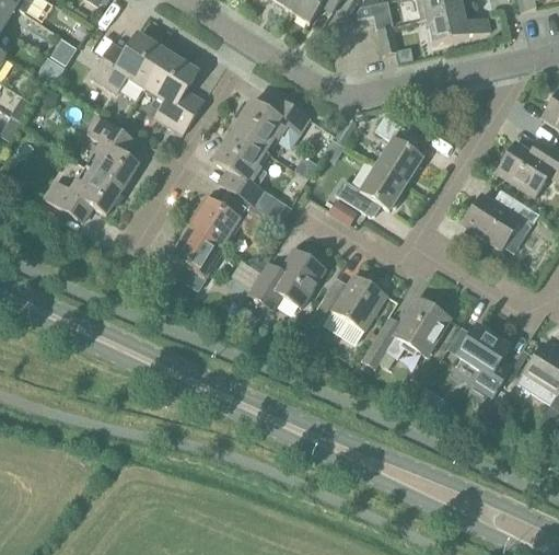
[(0,23),(3,25),(15,6),(7,0),(0,0),(0,23)]
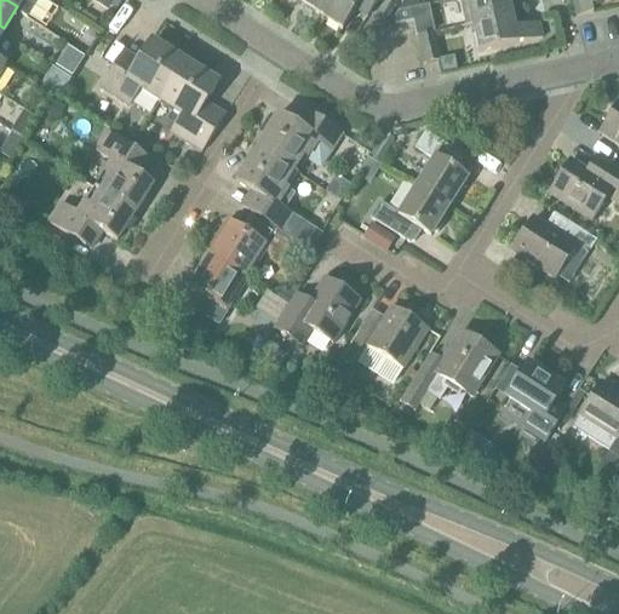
[(317,11),(324,0),(299,0),(317,11)]
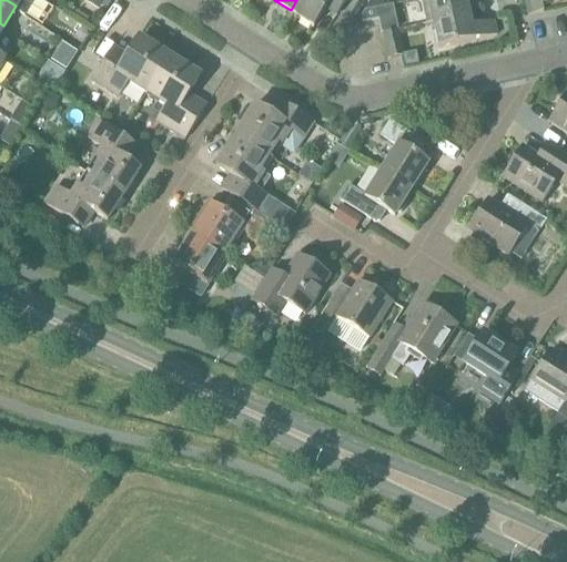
[(296,0),(291,10),(313,24),(328,0),(338,0),(342,2),(343,0),(296,0)]
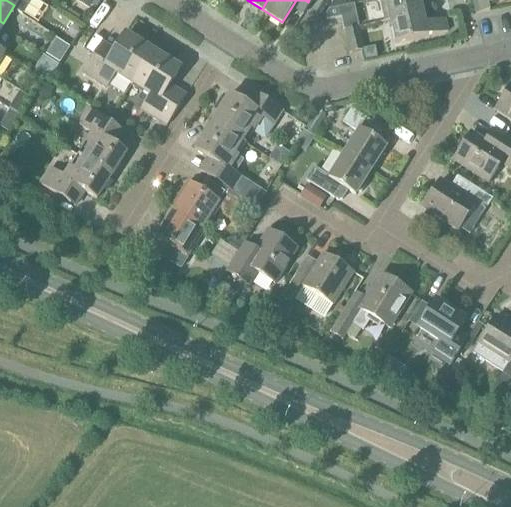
[(379,0),(383,17),(423,8),(421,0),(379,0)]
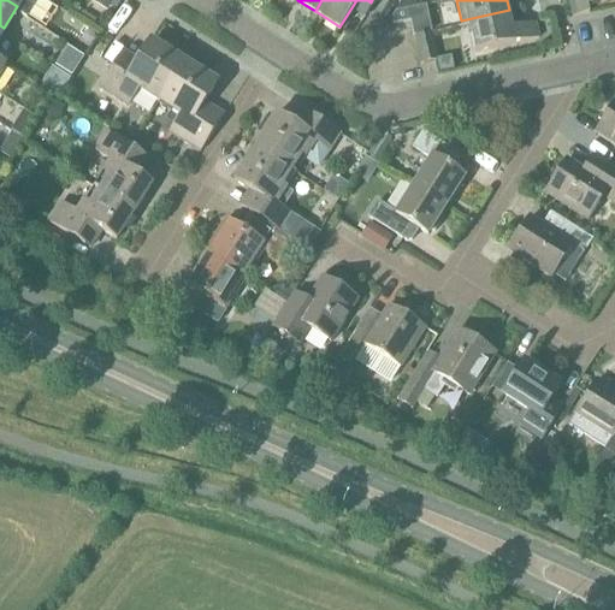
[(574,0),(577,11),(589,7),(587,0),(574,0)]
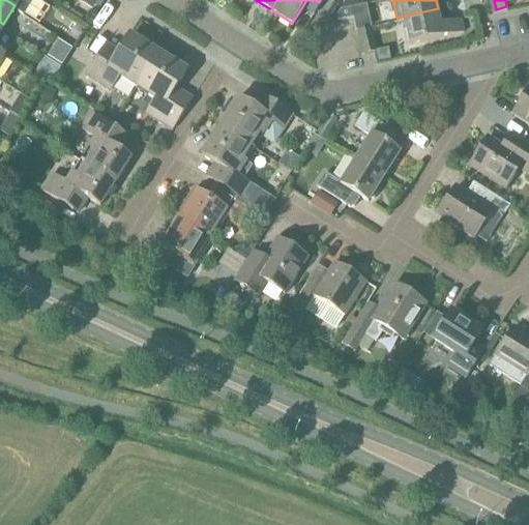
[(462,15),(440,20),(438,8),(397,18),(398,19),(404,18),(408,40),(465,29),(462,15)]
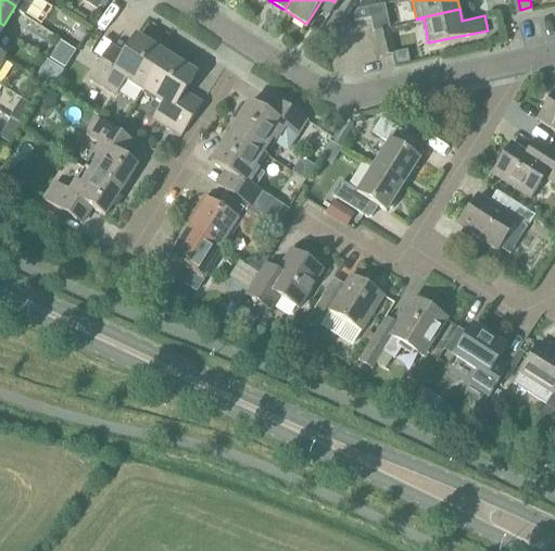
[(395,51),(390,24),(374,27),(379,54),(395,51)]
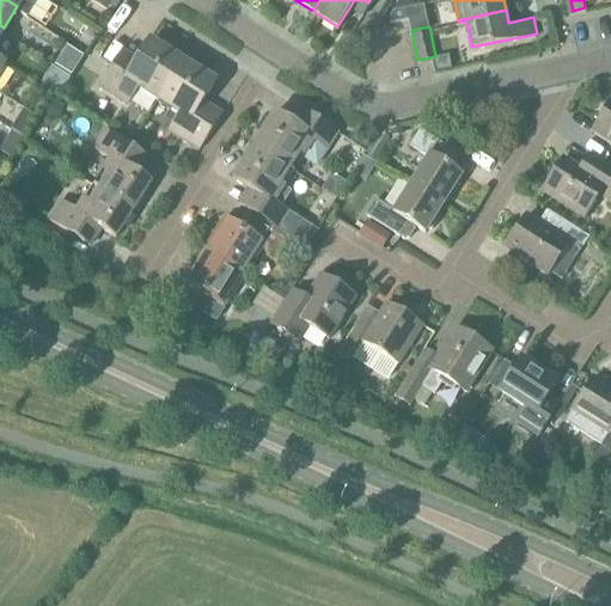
[(158,98),(183,57),(151,37),(130,68),(115,59),(99,84),(127,101),(138,85),(158,98)]
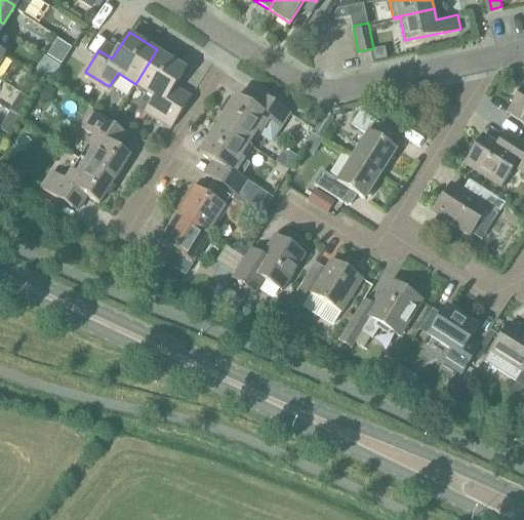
[(157,49),(135,84),(154,95),(146,109),(171,125),(185,105),(168,94),(185,67),(157,49)]
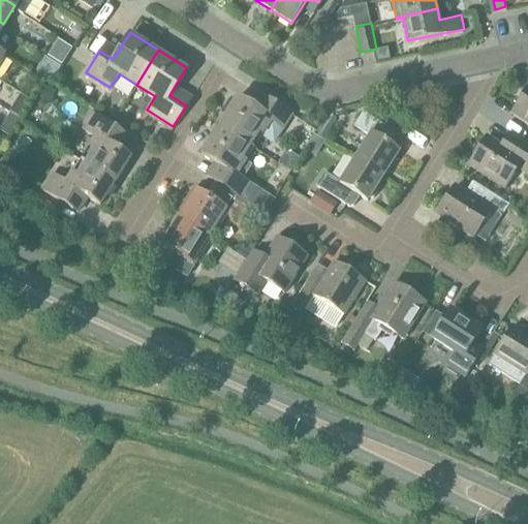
[(527,85),(511,111),(527,120),(527,136),(527,85)]
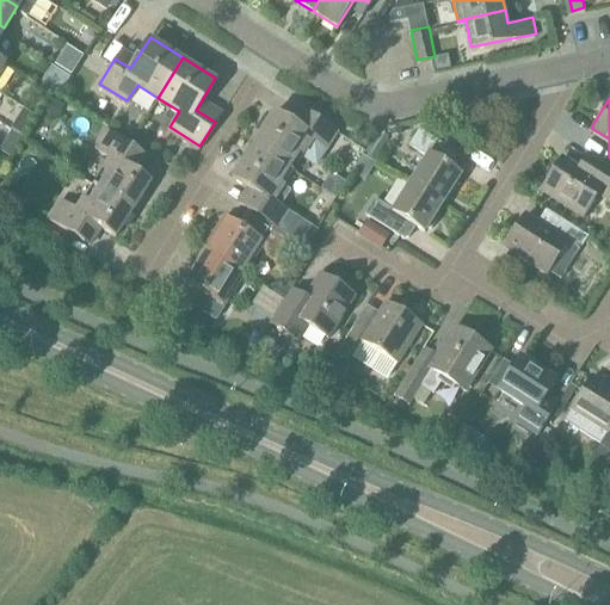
[(318,161),(338,129),(308,110),(301,124),(275,107),(253,141),(290,165),(300,150),(318,161)]
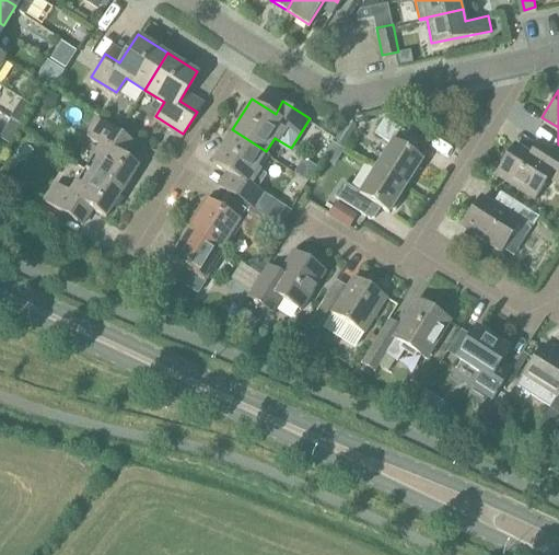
[(376,164),(405,183),(421,158),(415,154),(423,139),(408,130),(384,115),(375,129),(392,139),(376,164)]
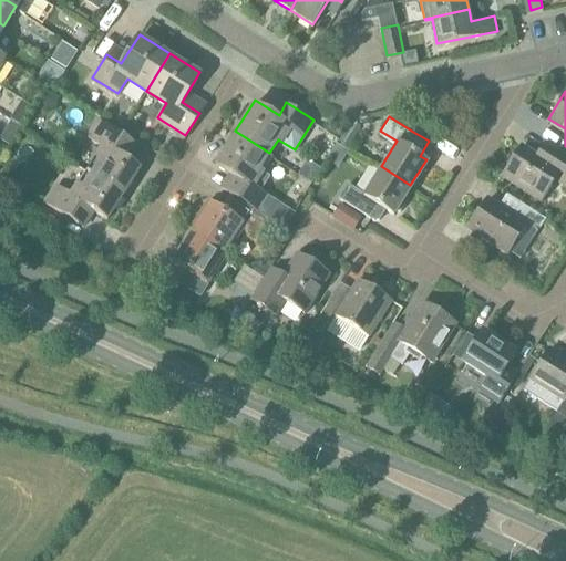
[(89,168),(124,191),(140,167),(122,155),(132,139),(98,117),(88,134),(102,143),(86,167),(89,168)]
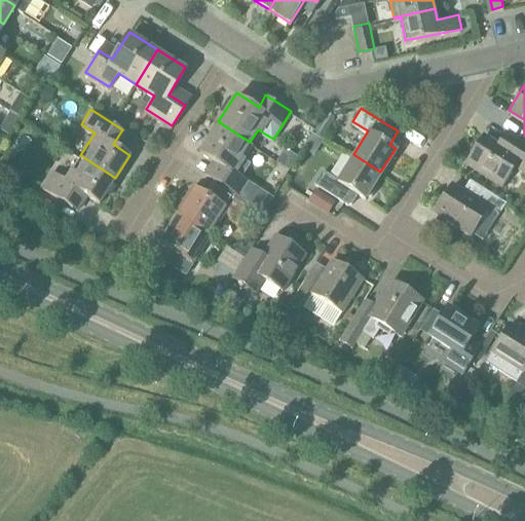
[(241,155),(250,142),(218,121),(199,149),(222,163),(214,177),(215,178),(238,193),(248,179),(236,172),(245,158),(241,155)]
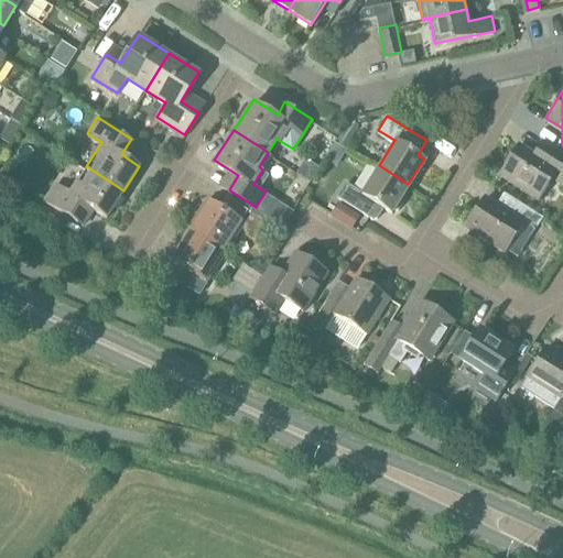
[(562,149),(551,142),(540,135),(531,150),(519,142),(499,172),(538,196),(550,177),(562,185),(562,149)]
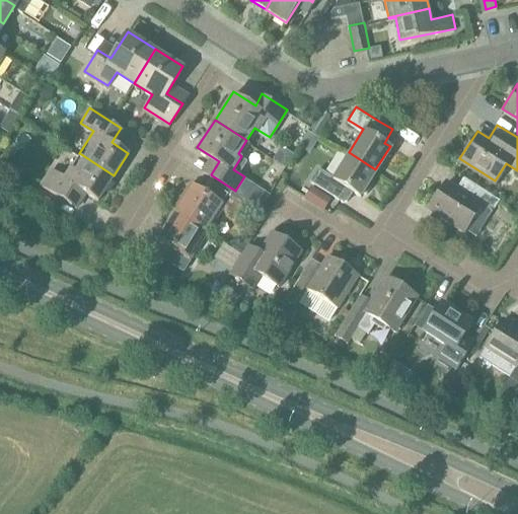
[(282,143),(273,157),(286,164),(294,151),(282,143)]
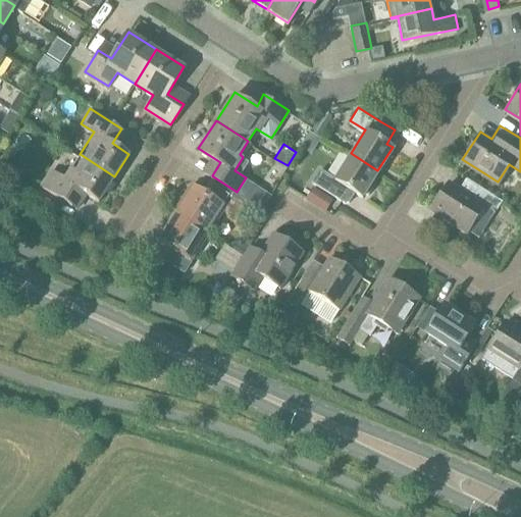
[(319,167),(311,179),(344,200),(349,200),(355,190),(362,195),(364,191),(366,192),(368,192),(372,186),(371,184),(370,183),(377,170),(351,153),(335,177),(319,167)]
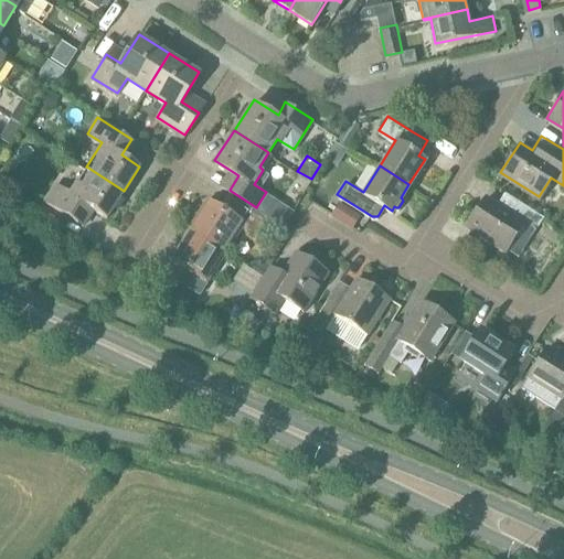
[(107,215),(124,191),(88,168),(80,182),(77,181),(71,191),(56,182),(46,199),(80,221),(89,204),(107,215)]
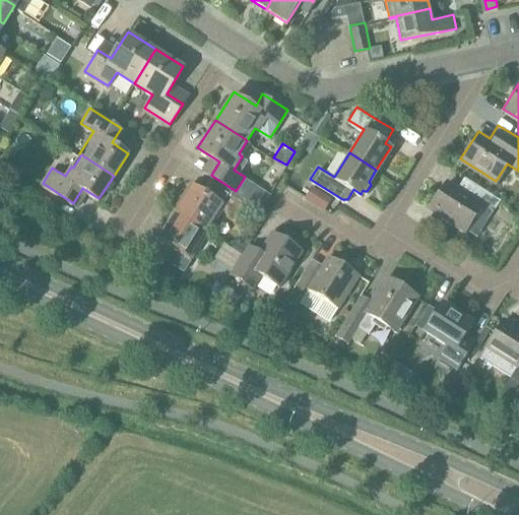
[(252,201),(236,191),(212,176),(203,190),(191,182),(174,209),(208,232),(223,208),(241,219),(252,201)]
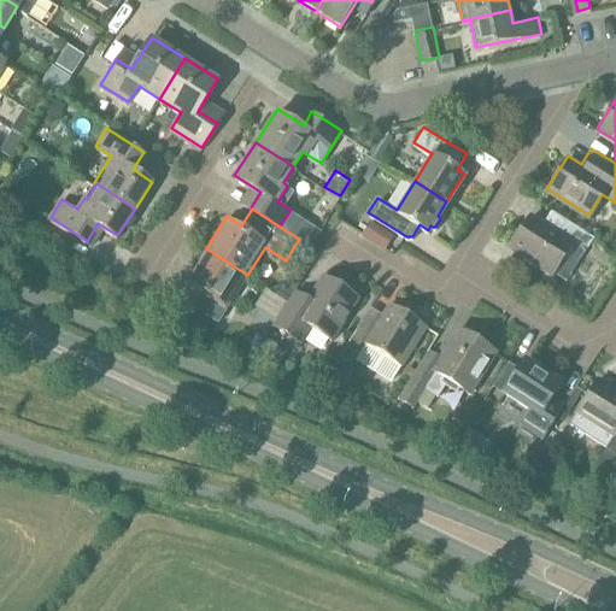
[(531,213),(509,247),(551,274),(562,257),(572,264),(581,250),(584,252),(594,235),(564,217),(556,229),(531,213)]
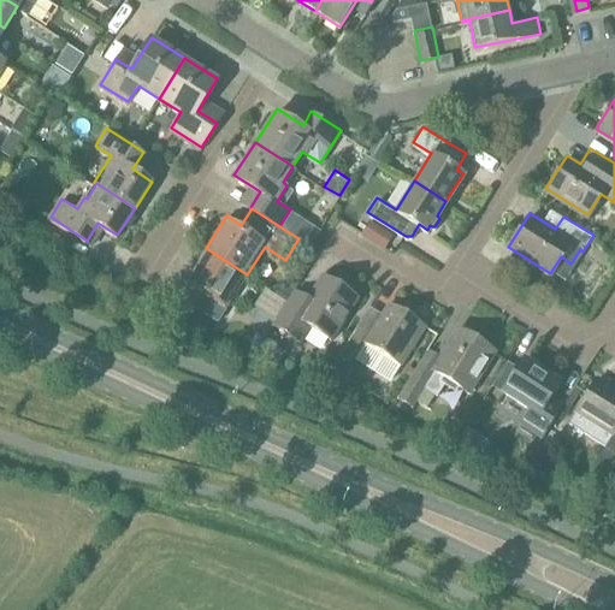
[(370,218),(361,231),(384,246),(392,232),(370,218)]
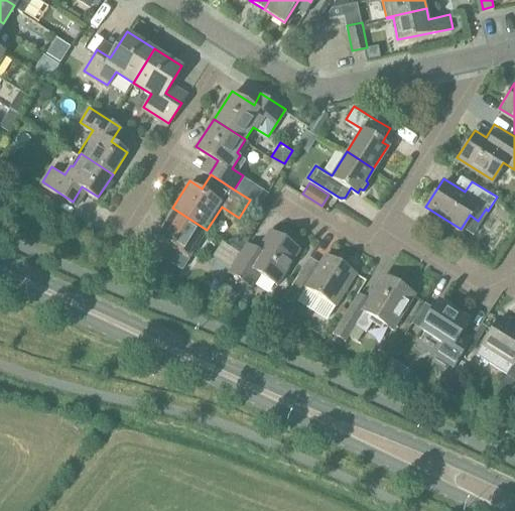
[(172,208),(155,235),(167,242),(159,253),(182,268),(189,257),(207,230),(172,208)]
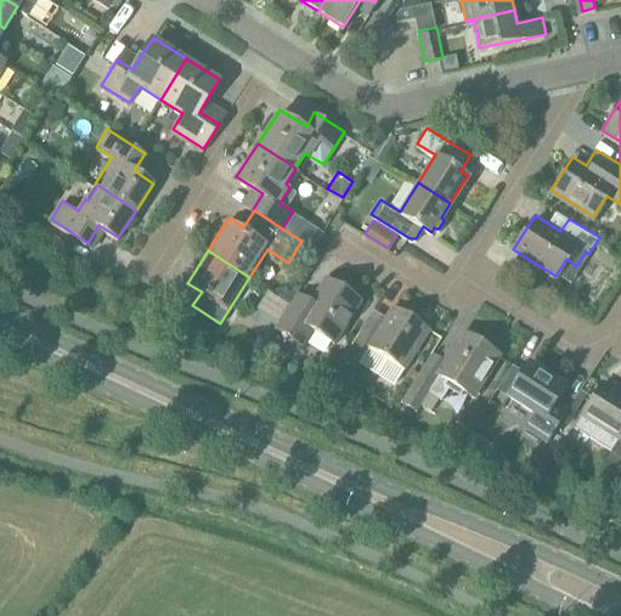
[(593,264),(569,286),(583,301),(608,281),(593,264)]
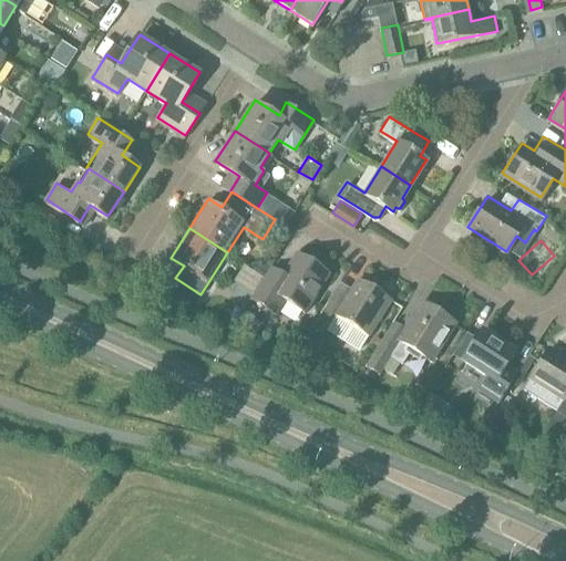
[(264,276),(253,292),(248,299),(275,315),(286,298),(305,311),(329,273),(297,252),(283,274),(270,267),(264,276)]
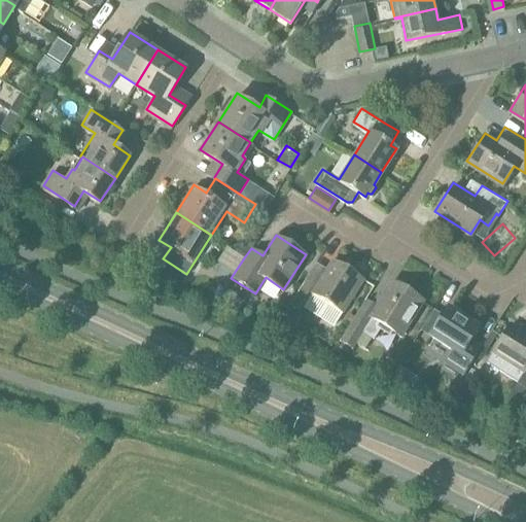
[(235,272),(245,256),(225,244),(215,259),(235,272)]
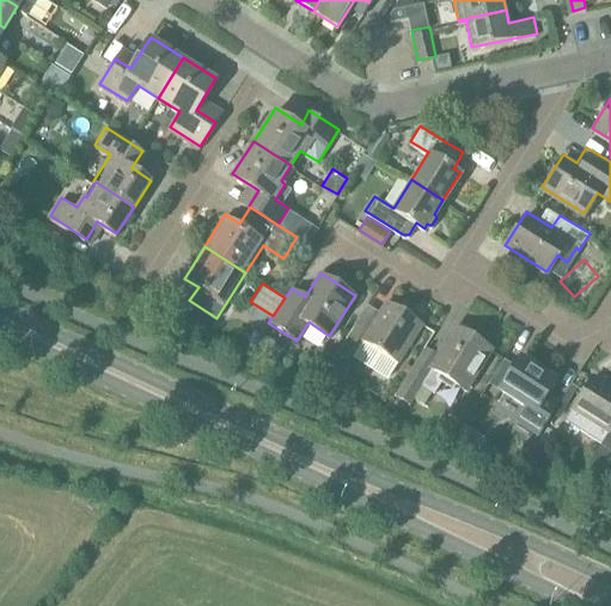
[(388,298),(378,312),(366,305),(337,350),(349,359),(364,338),(397,360),(422,320),(388,298)]
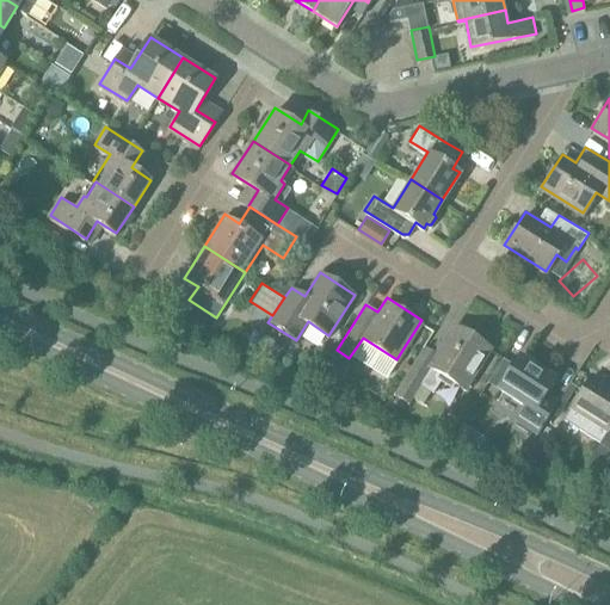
[(467,387),(492,347),(455,323),(436,353),(423,345),(386,402),(395,408),(401,400),(408,403),(413,396),(425,405),(444,374),(467,387)]
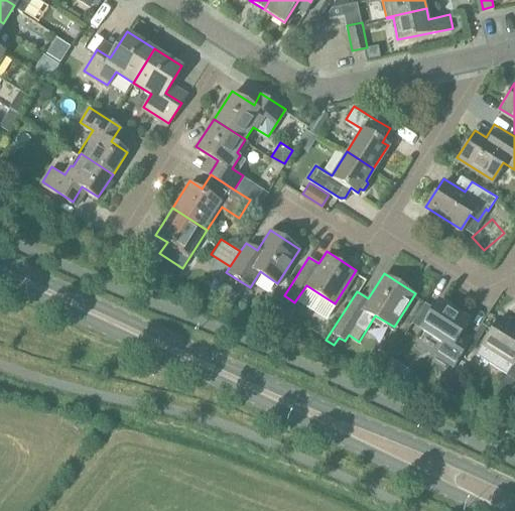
[(285,298),(275,315),(284,322),(295,304),(285,298)]
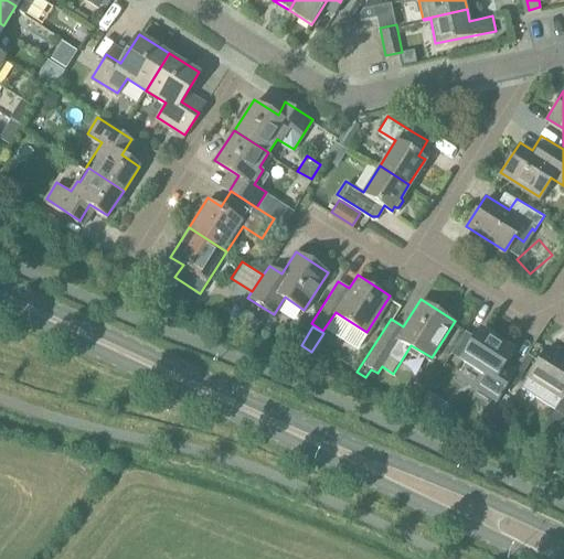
[(496,400),(518,367),(506,361),(513,348),(481,328),(461,357),(486,372),(476,388),(496,400)]
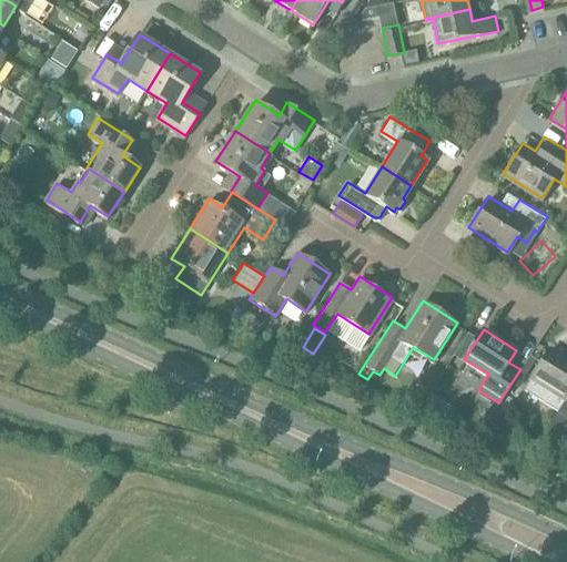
[(557,410),(566,416),(566,356),(550,346),(525,386),(558,408),(557,410)]
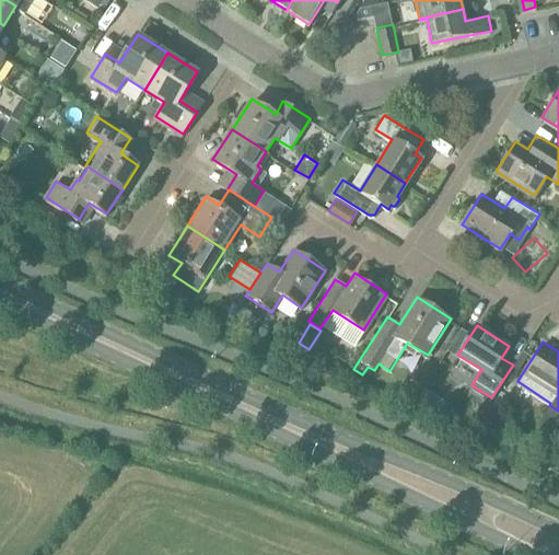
[(427,389),(420,400),(437,411),(443,399),(427,389)]
